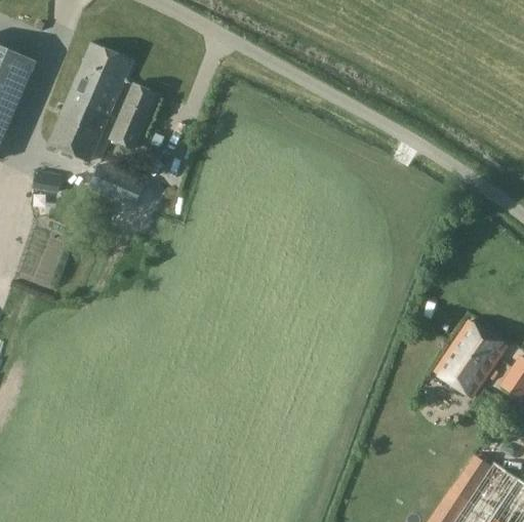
[(40,30),(44,22),(38,19),(35,28),(40,30)]
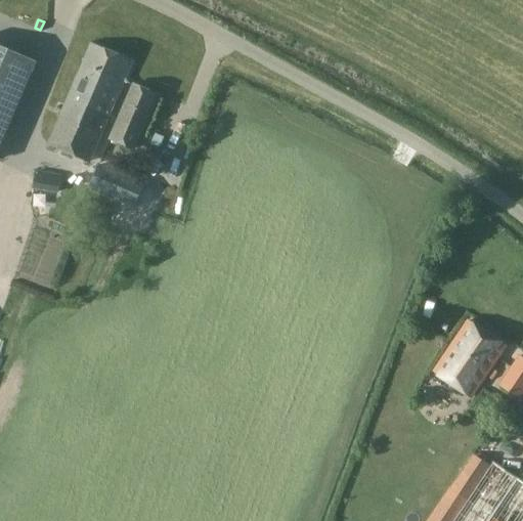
[(131,59),(90,42),(46,142),(88,160),(131,59)]
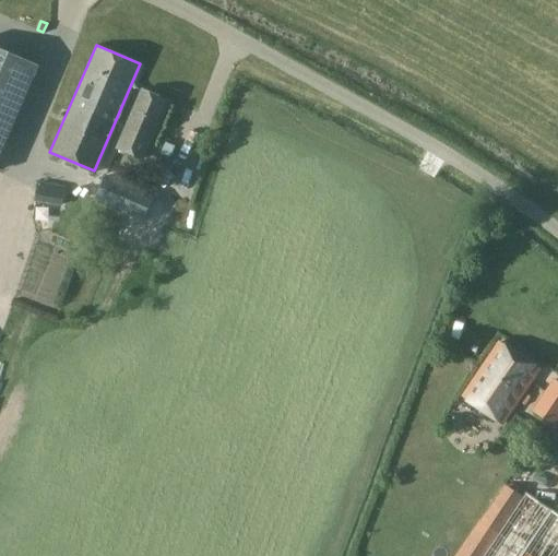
[(0,155),(39,66),(0,47),(0,155)]
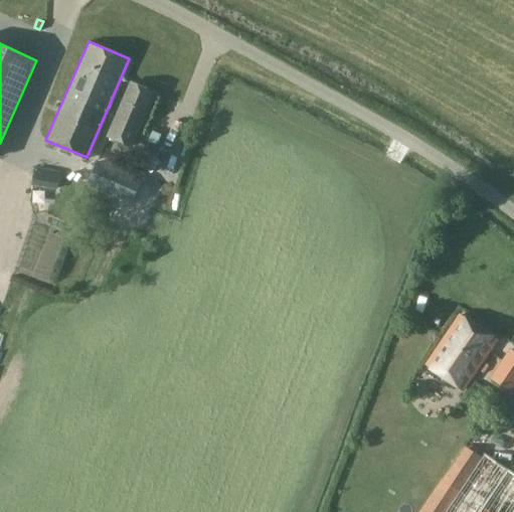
[(131,80),(107,134),(130,144),(153,91),(131,80)]
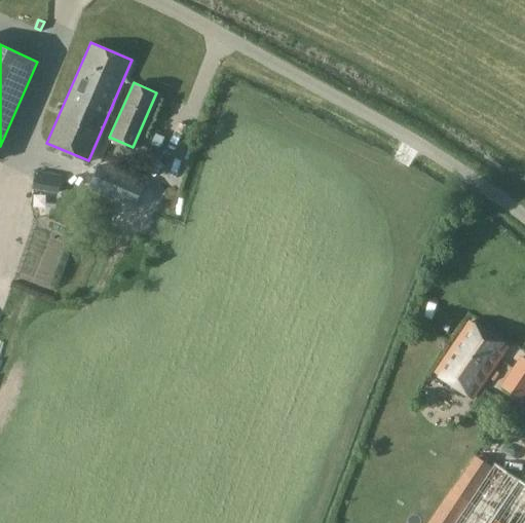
[(26,196),(49,188),(44,170),(20,178),(26,196)]
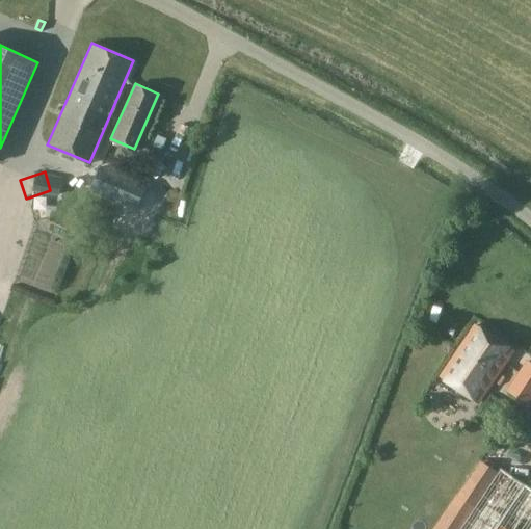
[(17,274),(42,283),(59,225),(34,217),(17,274)]
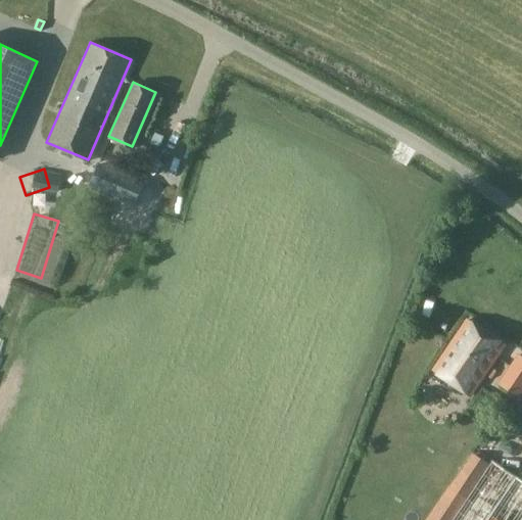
[(469,394),(504,342),(466,318),(431,369),(469,394)]
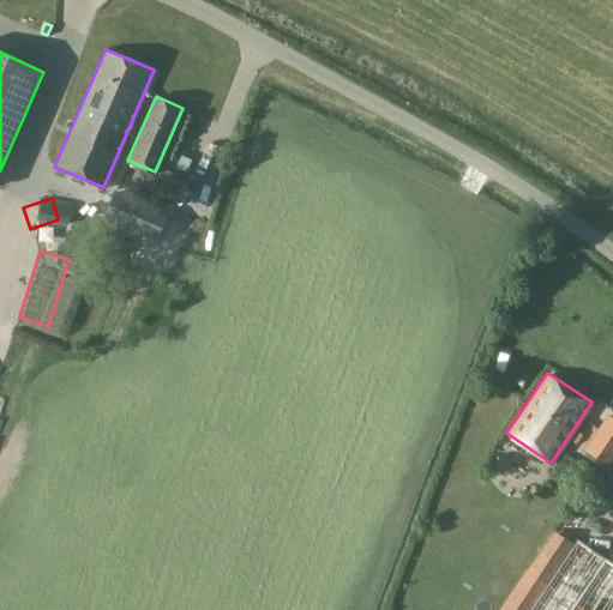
[(607,465),(612,454),(612,416),(608,414),(584,450),(607,465)]
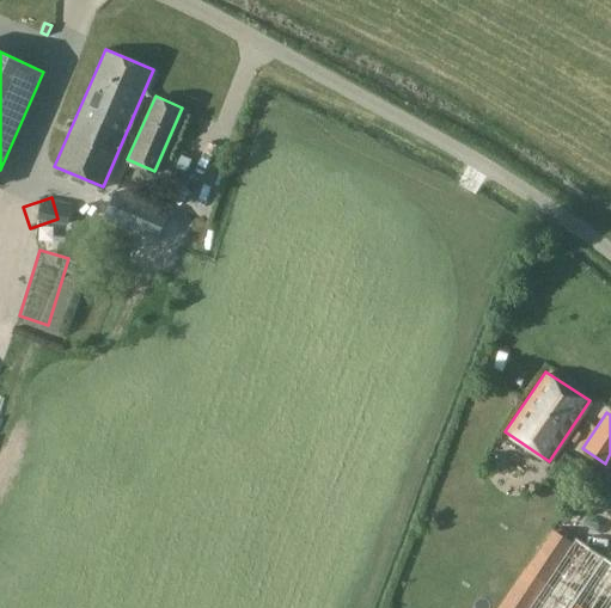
[(610,607),(610,562),(574,536),(544,581),(524,567),(496,607),(610,607)]
